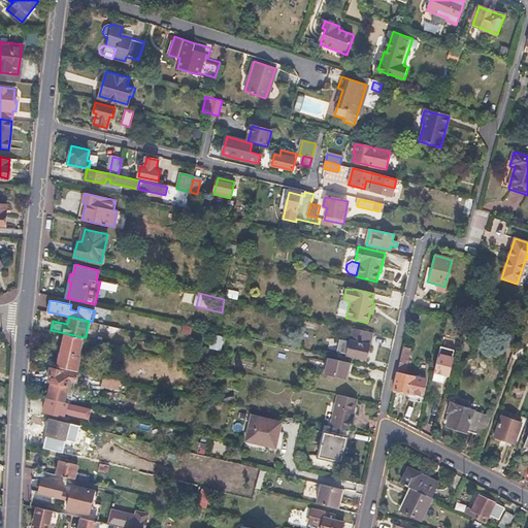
[(481,326),(468,322),(465,334),(477,338),(481,326)]
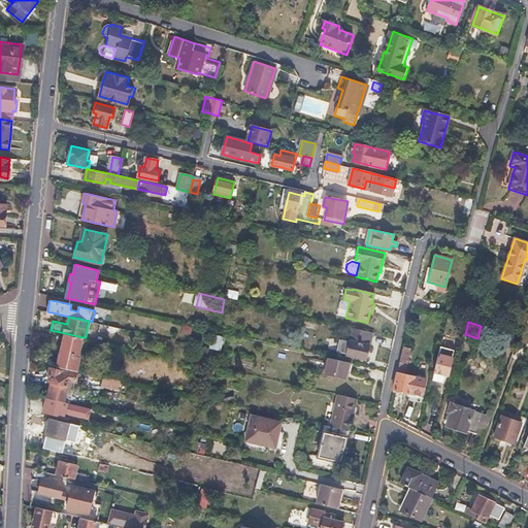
[(111,326),(102,324),(101,331),(110,333),(111,326)]
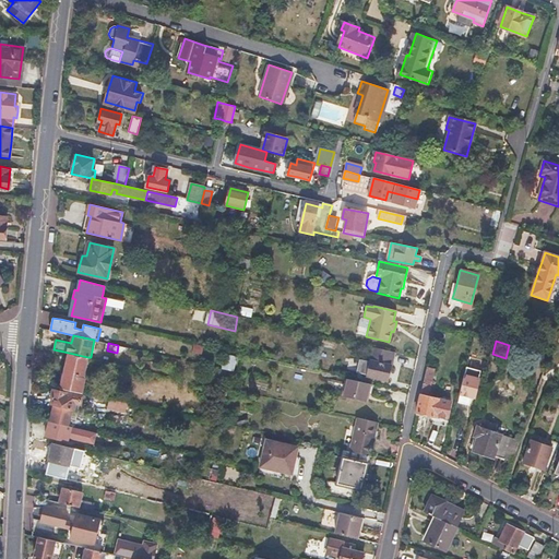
[(130,348),(118,345),(117,353),(128,355),(130,348)]
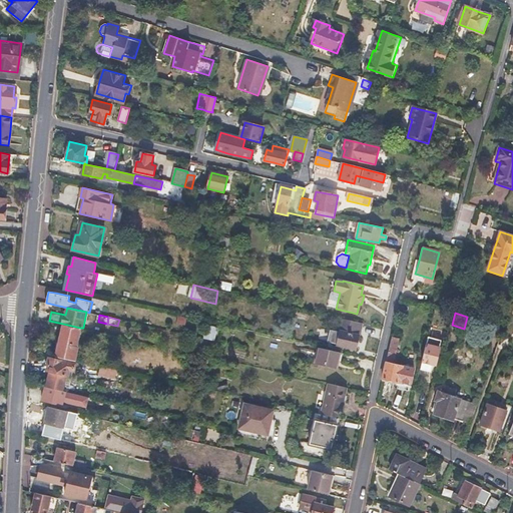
[(80,328),(63,324),(60,340),(56,356),(75,360),(78,344),(77,344),(80,328)]
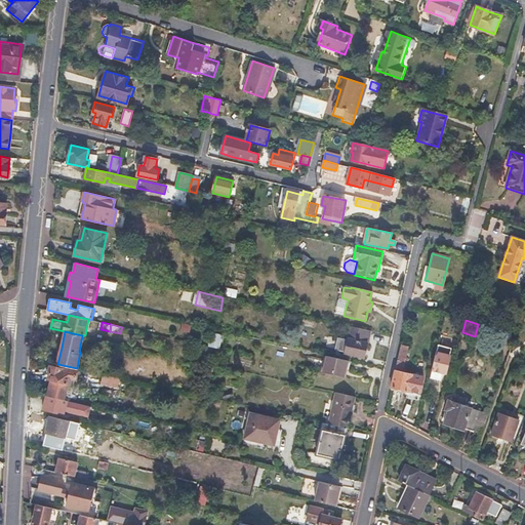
[(347,339),(337,337),(335,349),(345,351),(344,352),(364,356),(366,348),(369,337),(348,332),(347,339)]
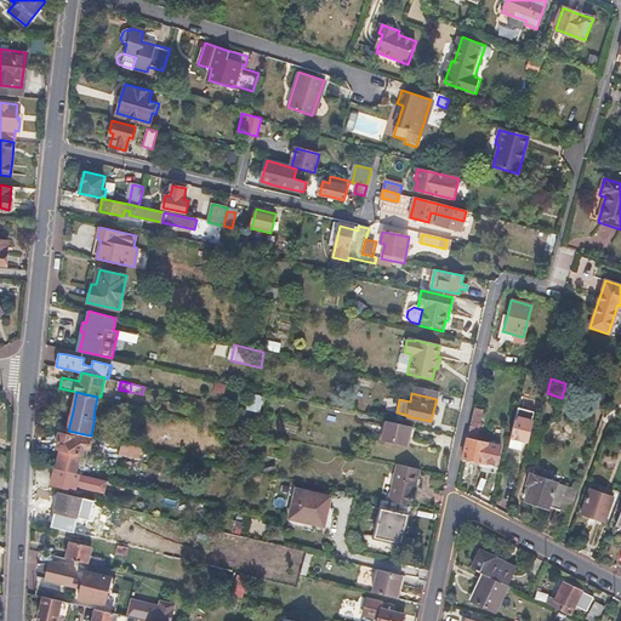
[(483,410),(473,409),(462,457),(482,462),(480,469),(486,471),(493,473),(500,445),(477,439),(483,410)]
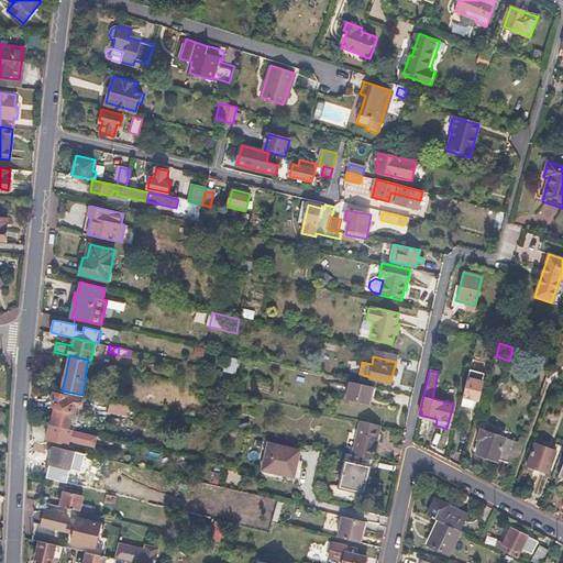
[(483,375),(468,372),(460,406),(465,407),(471,408),(472,401),(477,403),(483,375)]
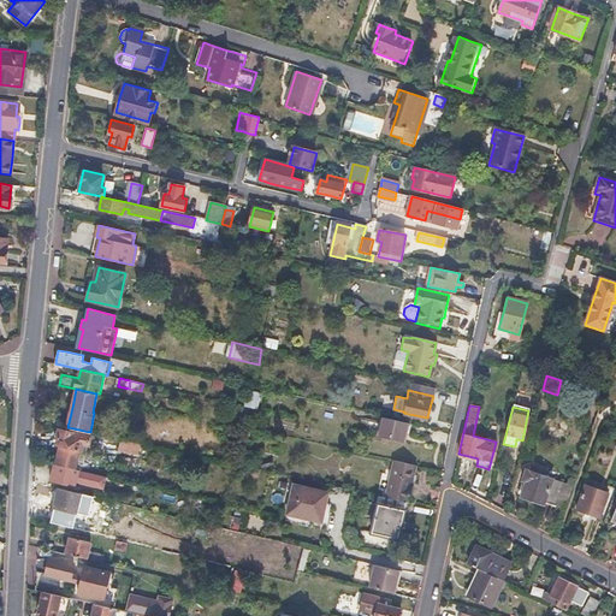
[(408,422),(383,418),(379,437),(403,443),(406,433),(408,422)]
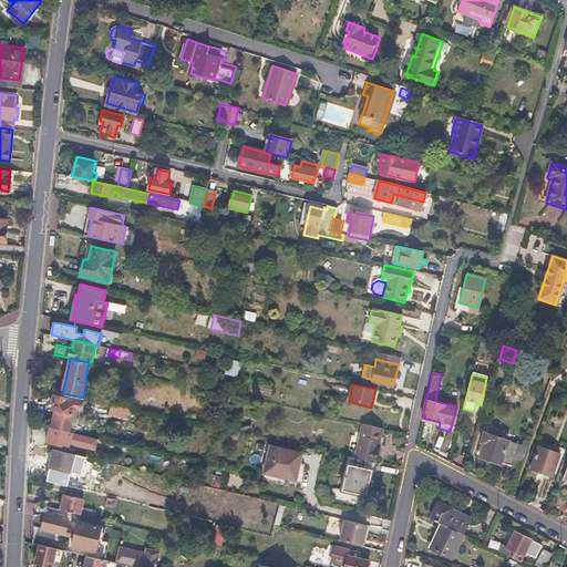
[(52,410),(54,410),(53,418),(51,426),(69,431),(72,414),(75,414),(76,406),(82,408),(83,401),(53,395),(52,402),(53,402),(52,410)]
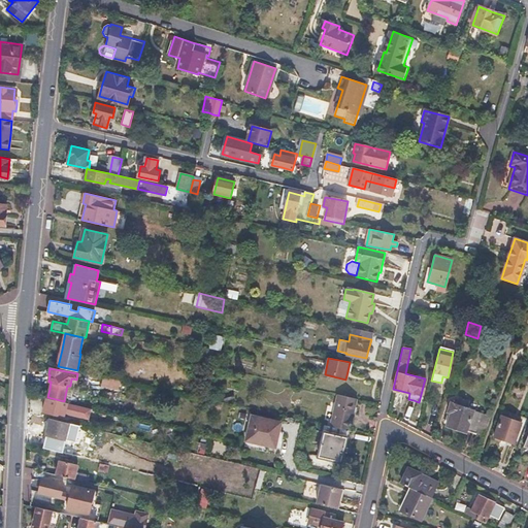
[(524,389),(515,386),(512,395),(521,398),(524,389)]
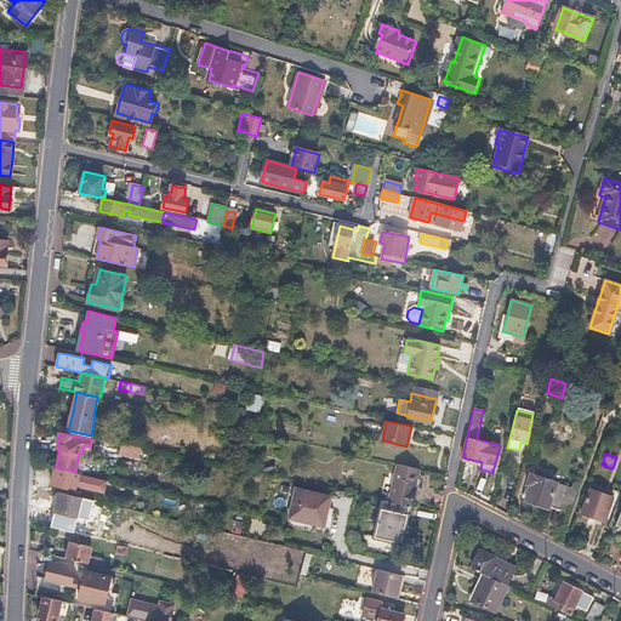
[(419,468),(397,465),(388,502),(410,507),(414,489),(419,468)]
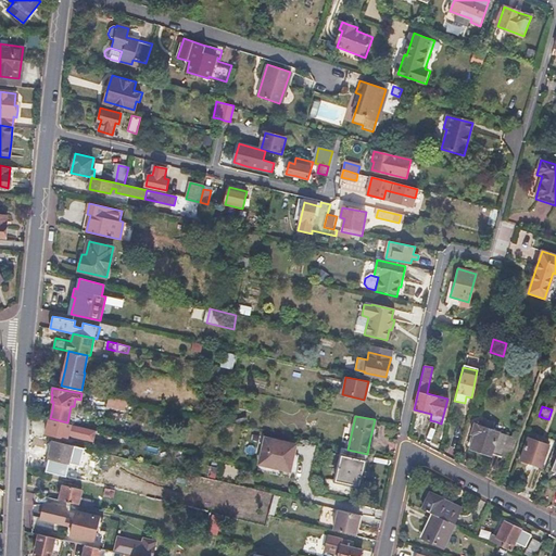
[(73,426),(50,419),(48,426),(47,432),(70,439),(73,426)]
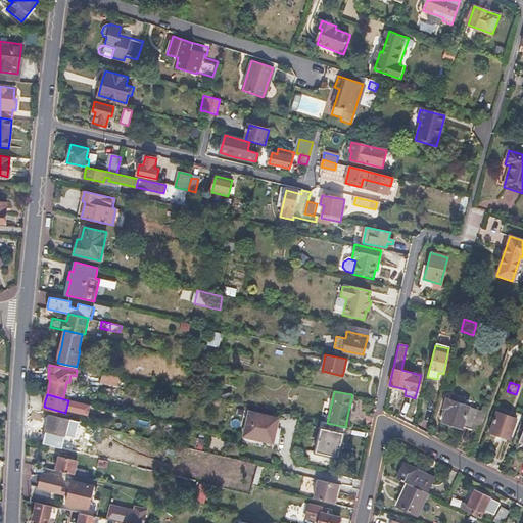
[(442,408),(445,409),(441,422),(452,425),(461,428),(462,426),(472,429),(478,410),(445,398),(442,408)]
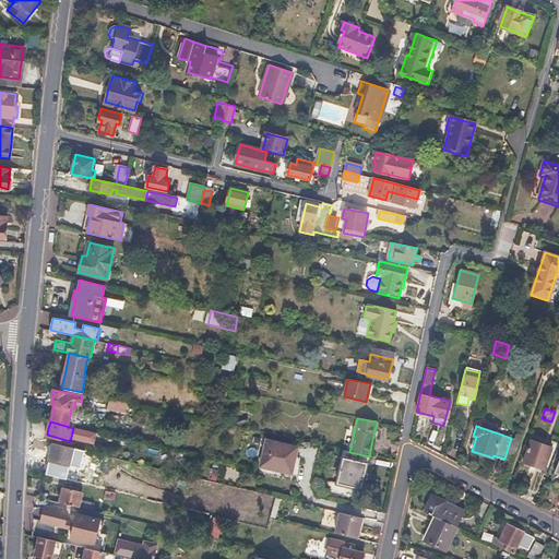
[(109,436),(97,432),(93,449),(105,452),(109,436)]
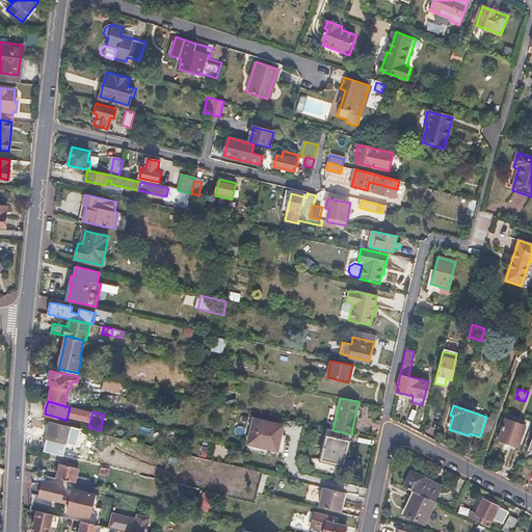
[(511,418),(506,416),(498,440),(508,444),(519,447),(527,426),(510,421),(511,418)]
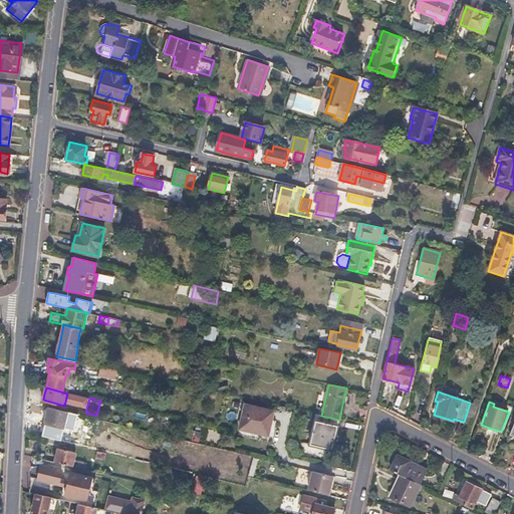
[(273,411),(245,404),(240,427),(257,431),(257,433),(268,435),(271,423),(273,411)]
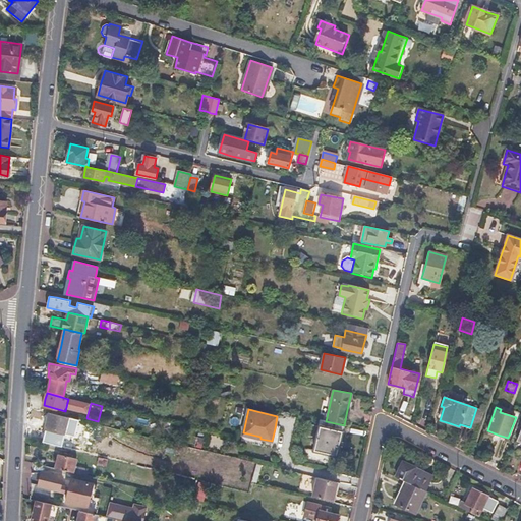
[(65,433),(69,417),(50,412),(44,442),(53,444),(56,431),(65,433)]
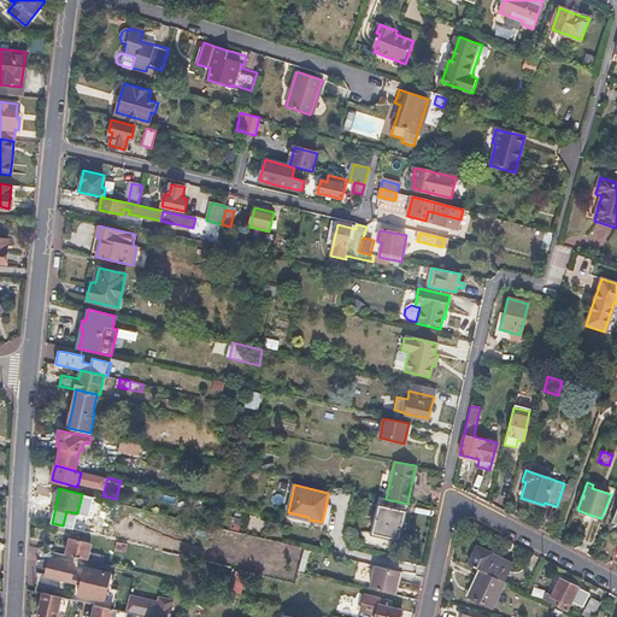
[(113,501),(98,498),(94,512),(110,516),(113,501)]
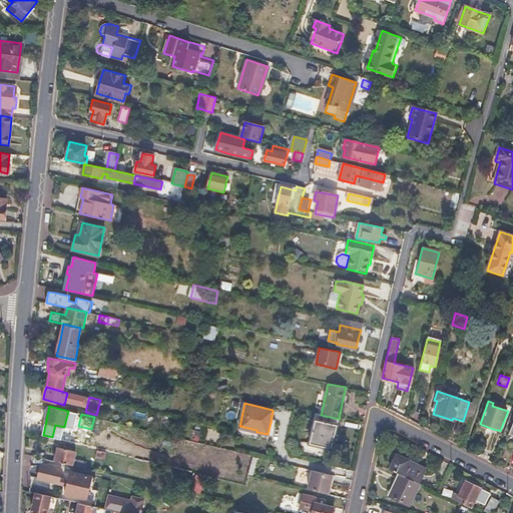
[(321,415),(316,414),(309,444),(332,449),(335,434),(339,419),(321,415)]
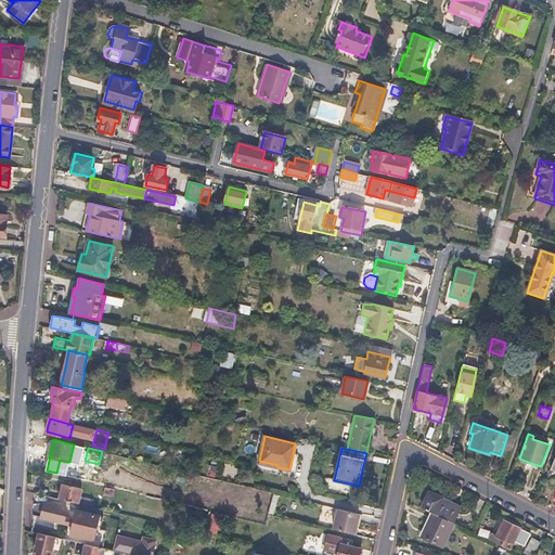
[(82,488),(63,483),(62,491),(60,499),(92,506),(94,499),(80,495),(82,488)]
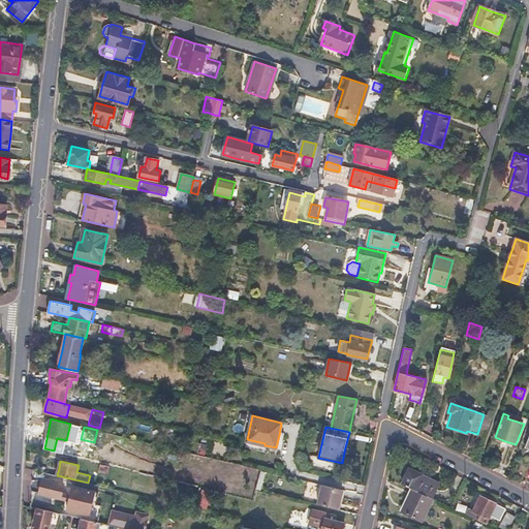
[(421,477),(405,470),(399,485),(409,489),(429,499),(436,485),(421,477)]
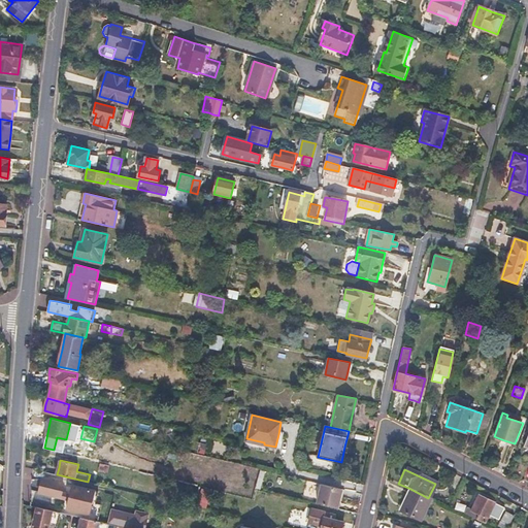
[(41,485),(39,492),(60,497),(64,484),(42,479),(41,485)]
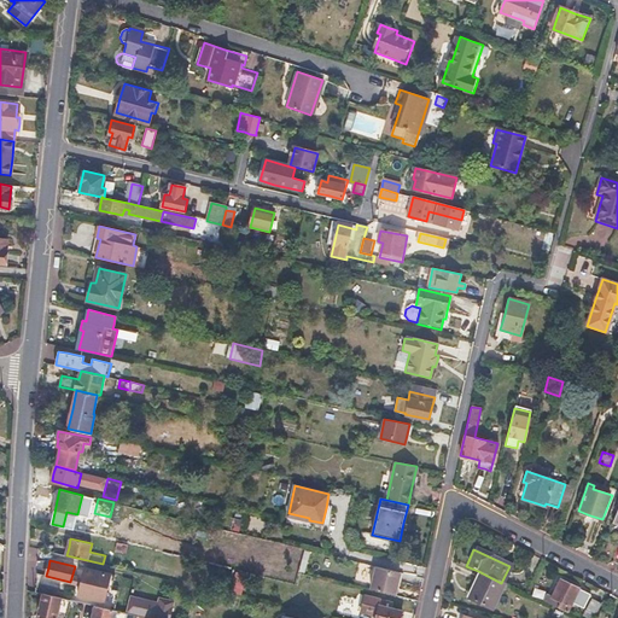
[(112,573),(85,567),(79,595),(105,601),(112,573)]
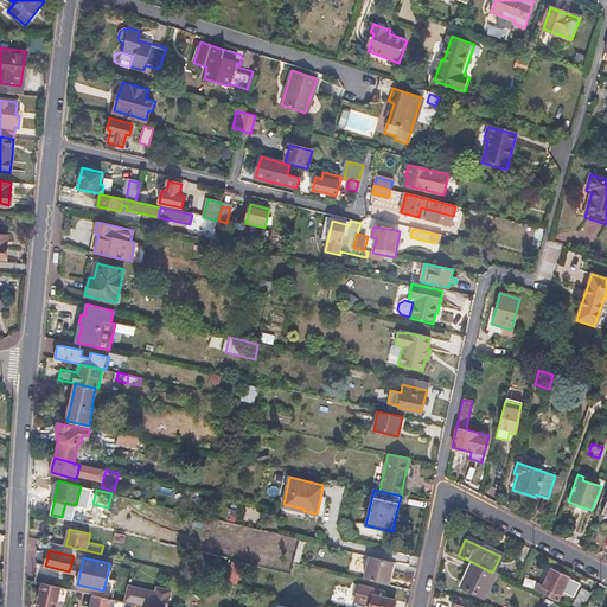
[(394,562),(370,557),(365,579),(389,585),(391,574),(394,562)]
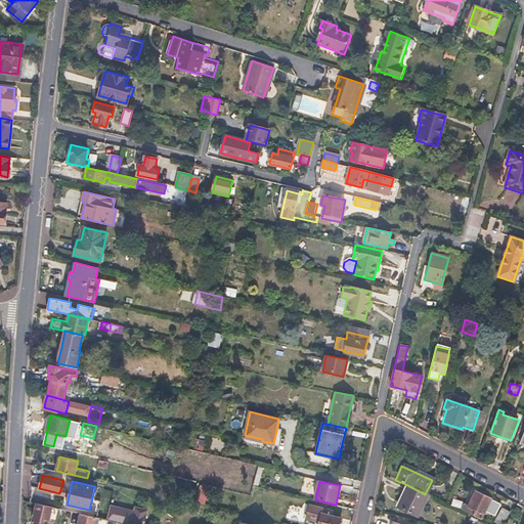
[(425,494),(405,484),(400,495),(395,507),(415,516),(425,494)]
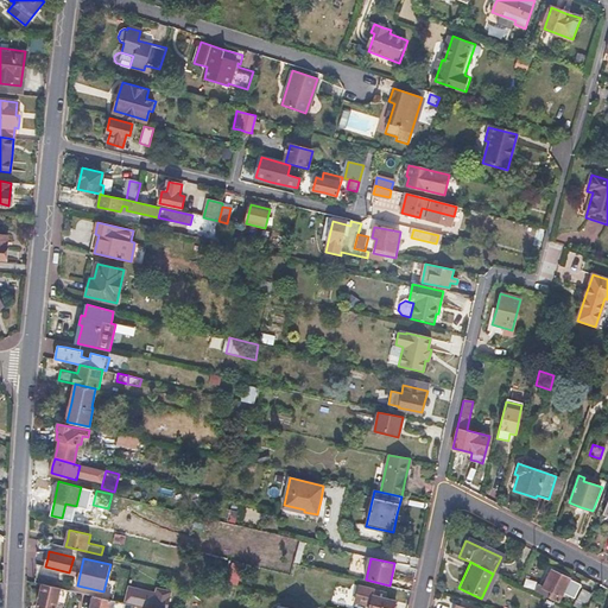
[(559,575),(551,571),(539,595),(557,603),(569,580),(559,575)]
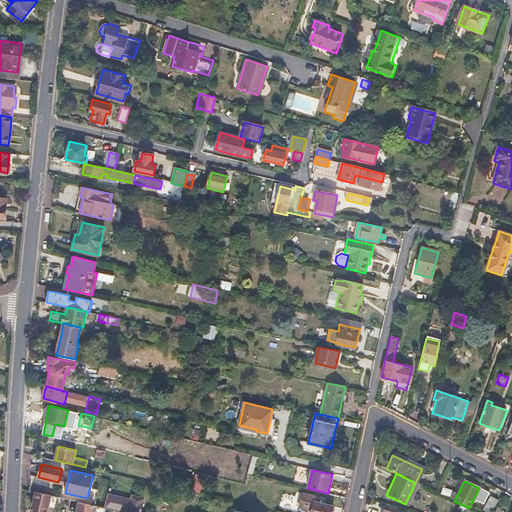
[(57,497),(35,492),(33,501),(31,509),(34,510),(33,511),(39,511),(41,511),(45,511),(46,510),(53,511),(57,497)]
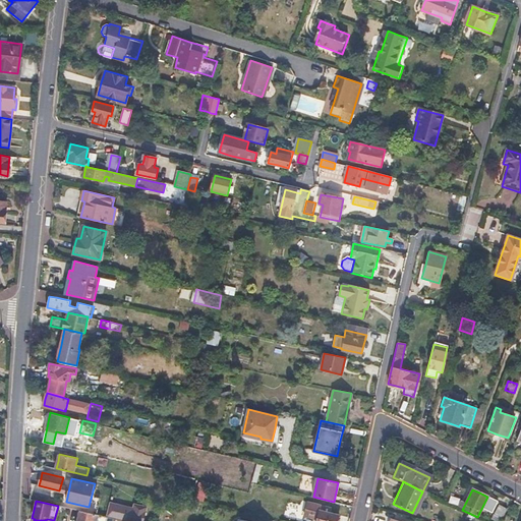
[(307,504),(304,518),(317,520),(316,520),(337,520),(339,515),(320,511),(321,506),(307,504)]
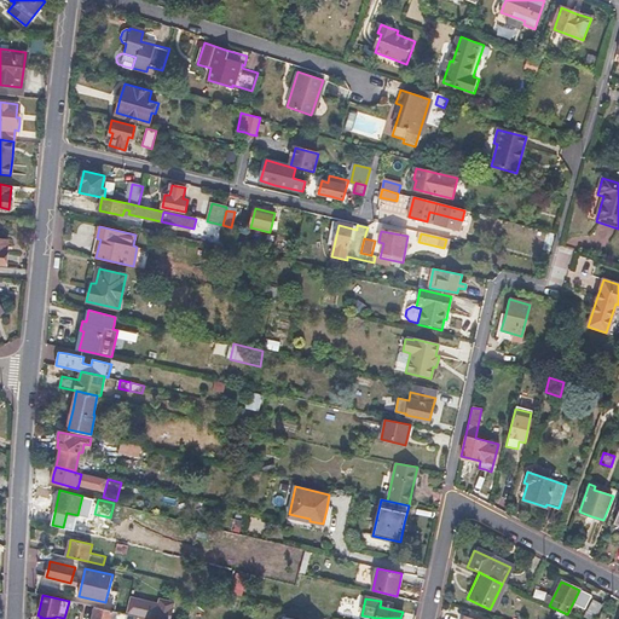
[(594,618),(602,603),(594,600),(584,617),(588,618),(594,618)]
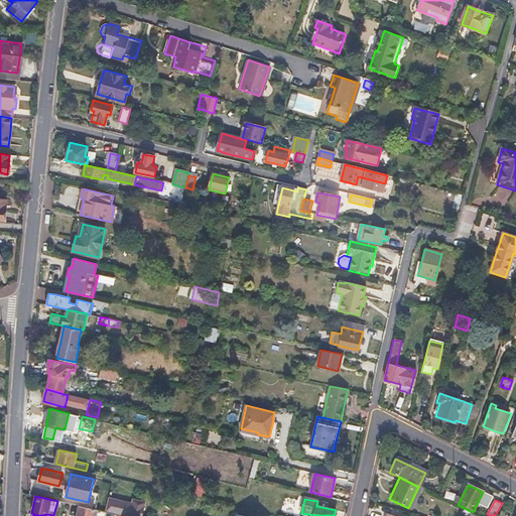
[(125,515),(127,507),(108,502),(105,512),(114,514),(120,515),(125,515)]
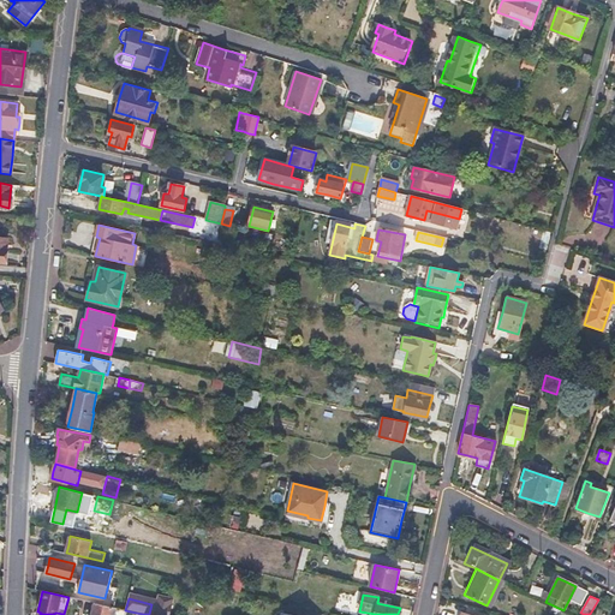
[(109,614),(112,608),(95,603),(91,614),(109,614)]
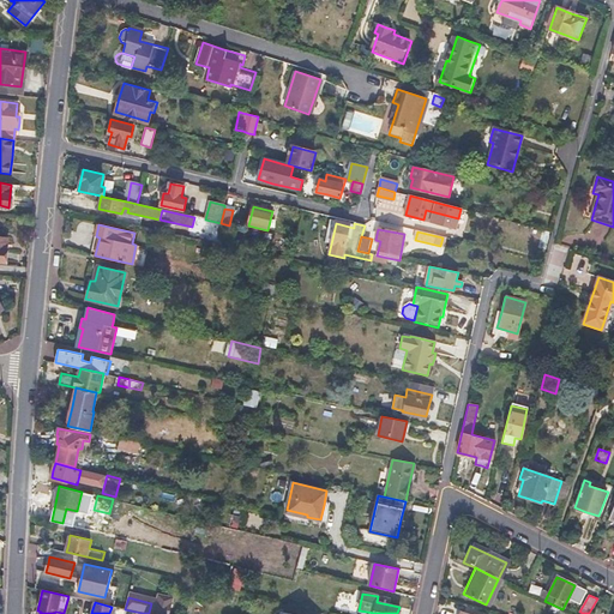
[(186,613),(187,612),(151,603),(149,613),(186,613)]
